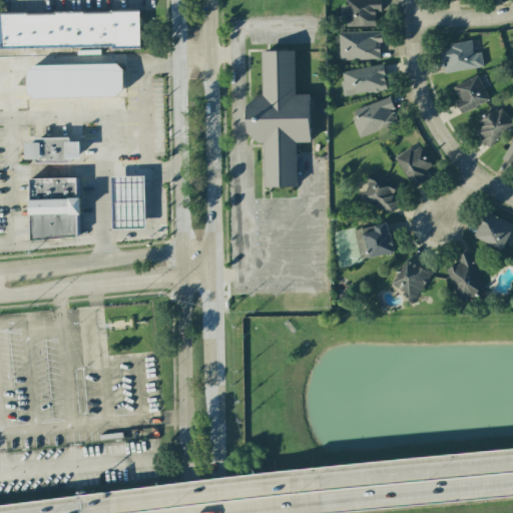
[(343,27),(375,26),(375,12),(381,11),(381,0),(346,0),(342,0),(343,27)]
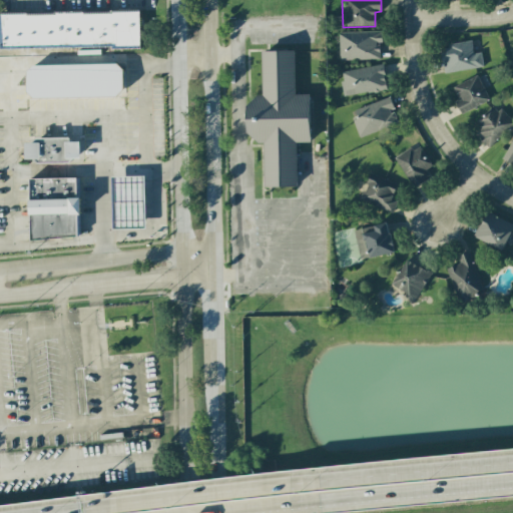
[(0,47),(140,46),(139,13),(0,14),(0,47)]
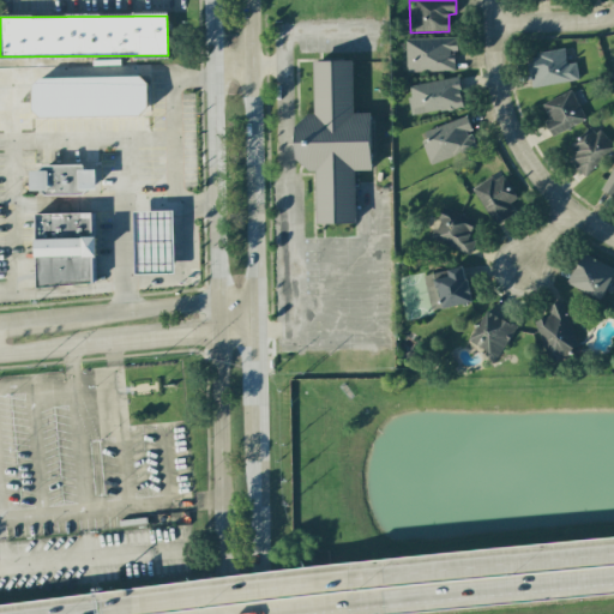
[(405,72),(453,71),(452,50),(456,50),(456,37),(404,38),(405,72)]
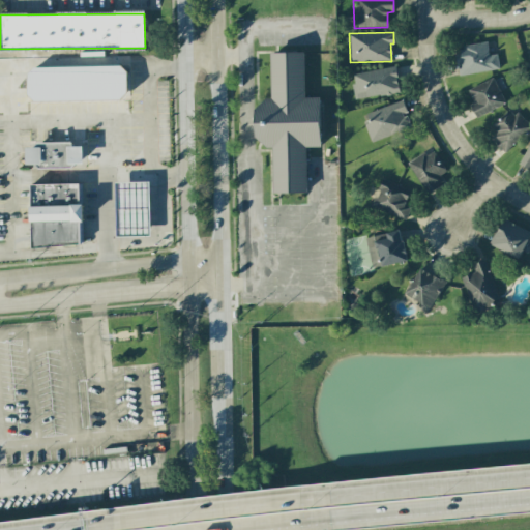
[(497,54),(490,55),(487,41),(461,46),(462,53),(454,55),(459,76),(499,68),(497,54)]
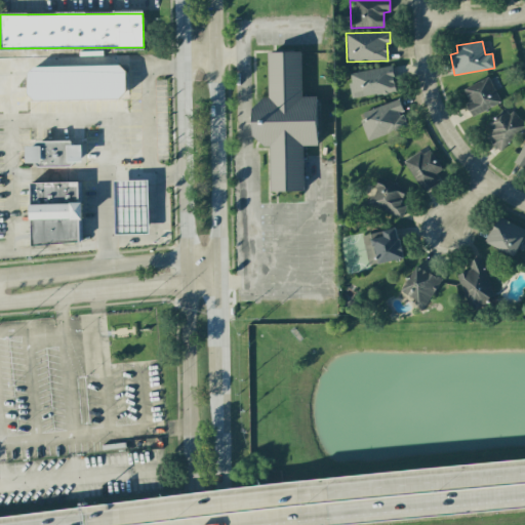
[(271,192),(304,191),(303,146),(318,146),(317,96),(303,96),(301,52),(268,52),(269,99),(253,101),(254,144),(270,144),(271,192)]
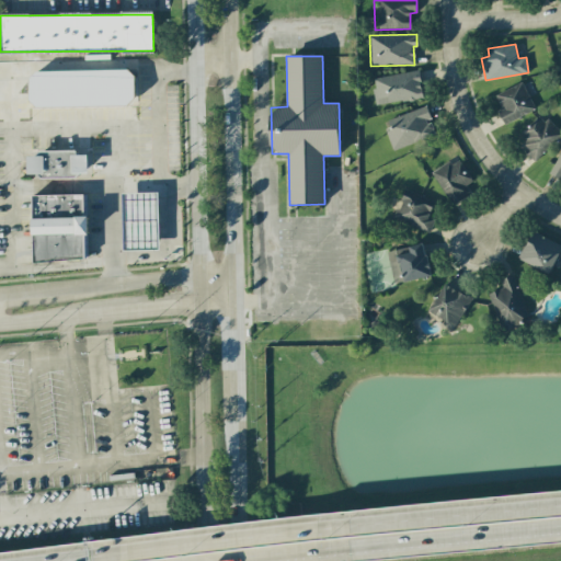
[(30,107),(135,105),(134,70),(30,72),(30,107)]
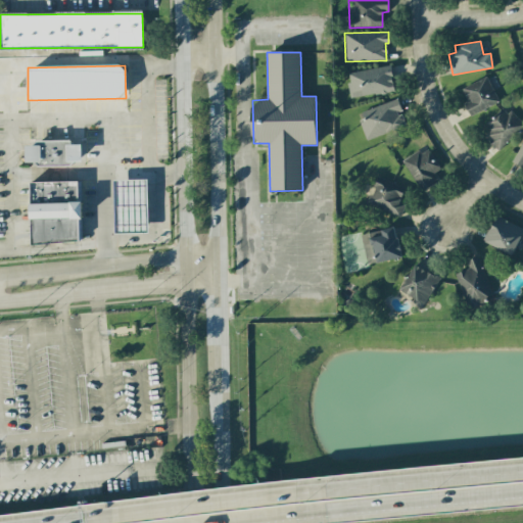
[(394,90),(389,65),(345,74),(350,99),(394,90)]
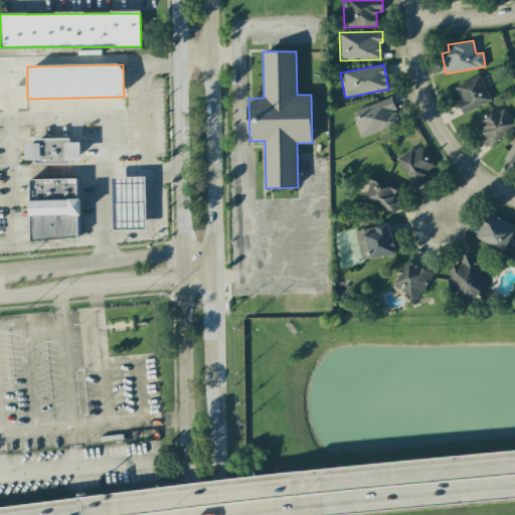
[(457,103),(462,115),(491,101),(479,75),(454,88),(461,101),(457,103)]
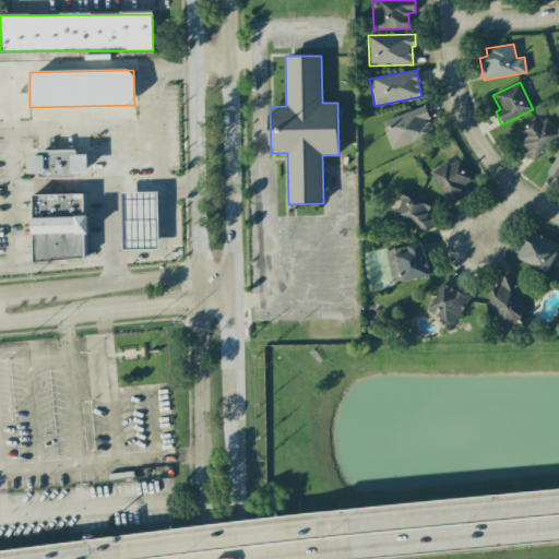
[(393,150),(432,135),(427,119),(429,118),(424,105),(382,121),(393,150)]
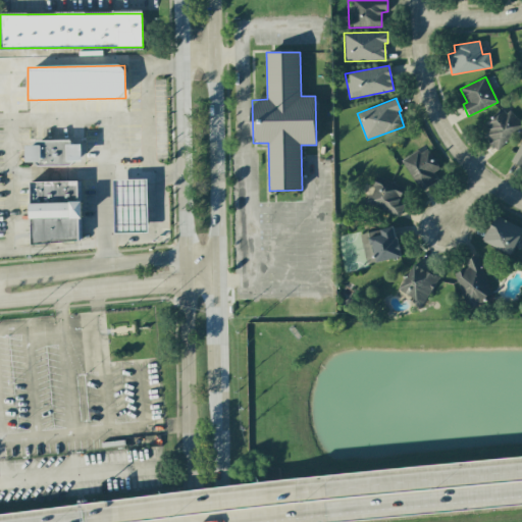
[(502,106),(479,131),(500,149),(521,124),(502,106)]
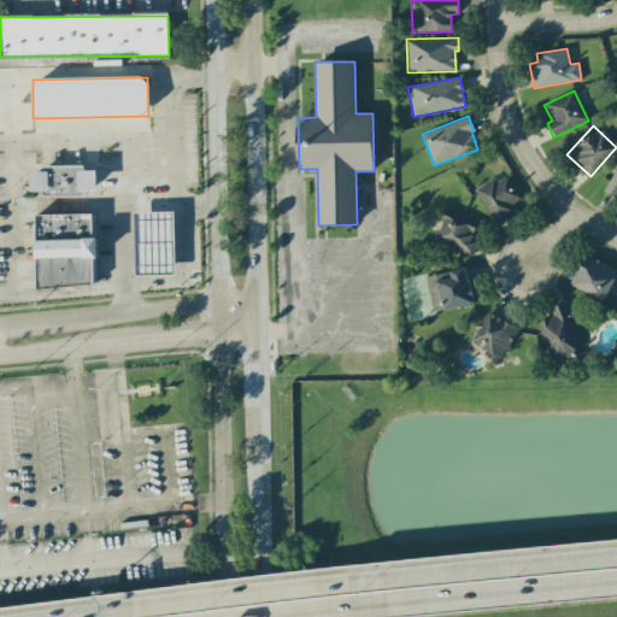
[(616,166),(605,193),(615,197),(615,195),(616,195),(616,166)]
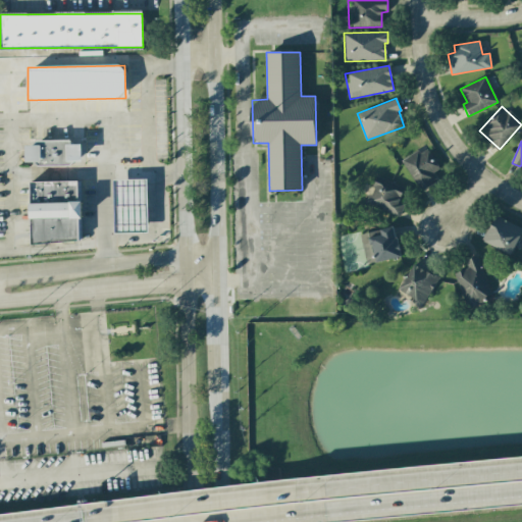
[(25,143),(27,164),(83,163),(83,145),(68,145),(68,142),(25,143)]
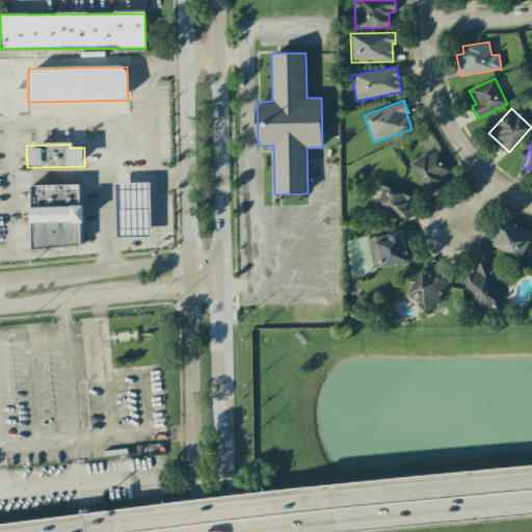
[(448,171),(433,150),(409,164),(429,194),(444,185),(439,178),(448,171)]
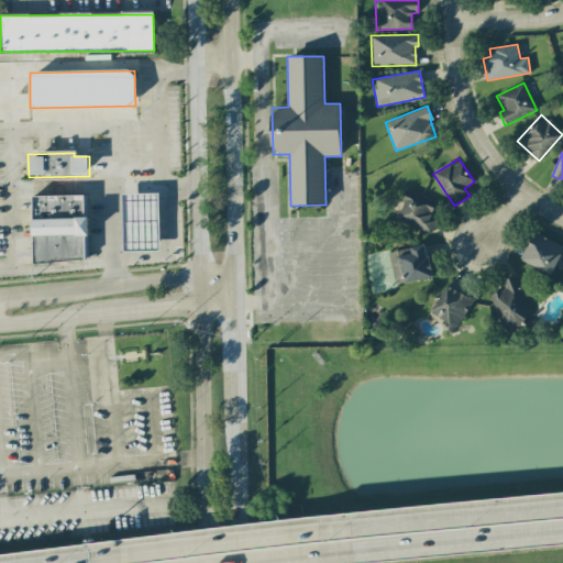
[(435,203),(407,190),(394,219),(430,234),(435,220),(430,218),(435,203)]
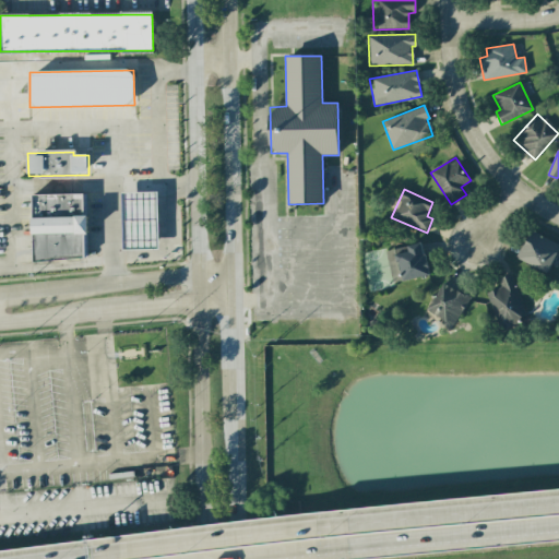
[(123,250),(159,249),(158,192),(122,192),(123,250)]
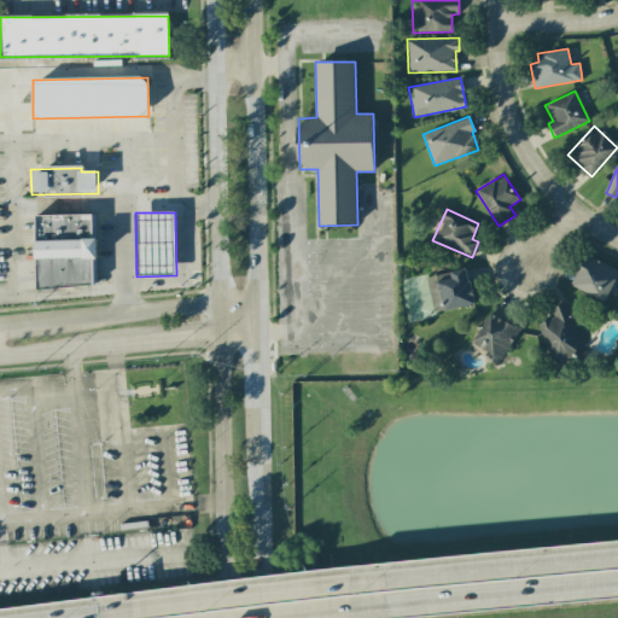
[(35,215),(36,287),(97,286),(95,215),(35,215)]
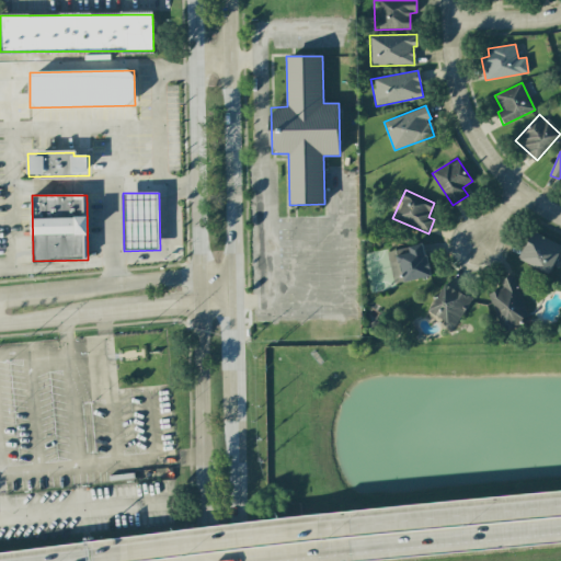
[(560,258),(560,245),(533,231),(519,259),(552,276),(560,258)]
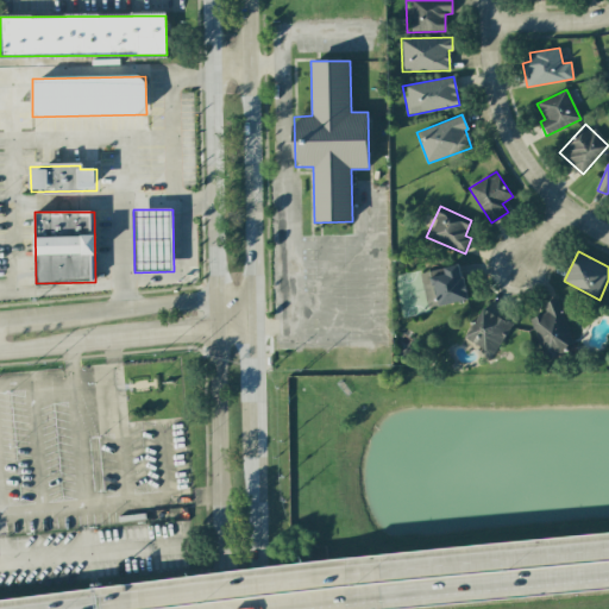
[(420,272),(427,308),(468,300),(460,265),(420,272)]
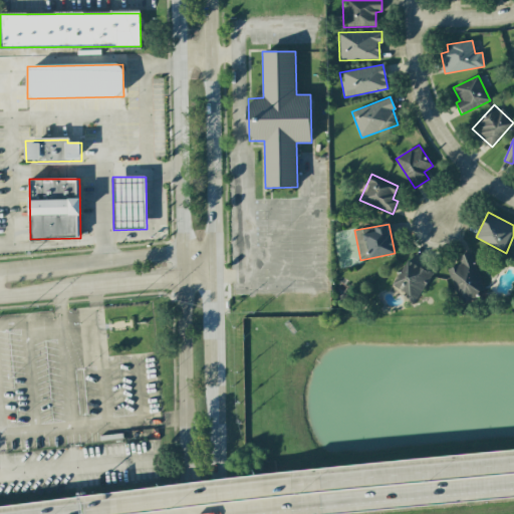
[(447,269),(456,300),(483,293),(472,252),(458,256),(460,265),(447,269)]
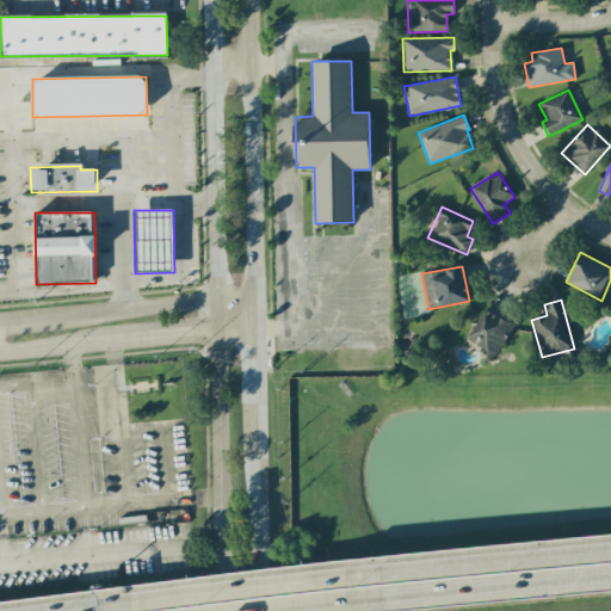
[(493,357),(513,327),(487,308),(466,338),(493,357)]
